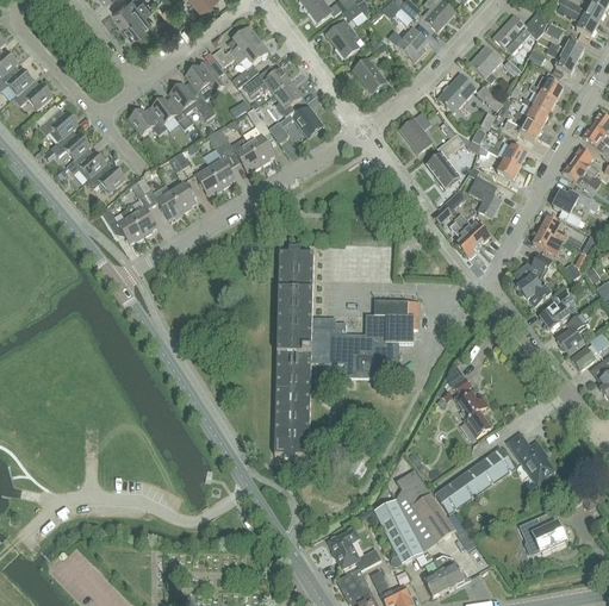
[(124,0),(110,11),(113,16),(112,17),(118,25),(147,4),(144,0),(138,0),(136,2),(134,0),(124,0)]
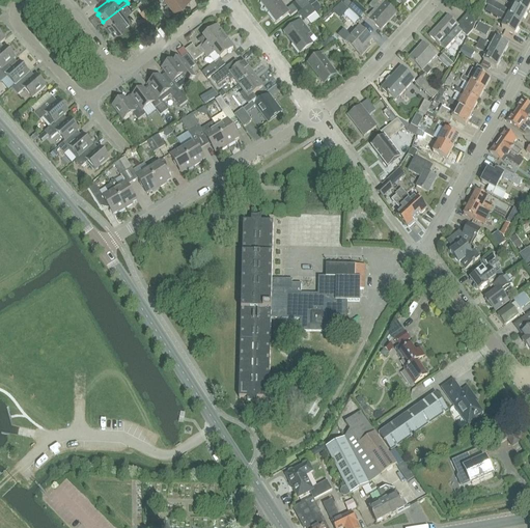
[(260,0),(275,20),(287,10),(290,14),(296,8),(291,2),(286,6),(281,0),(260,0)]
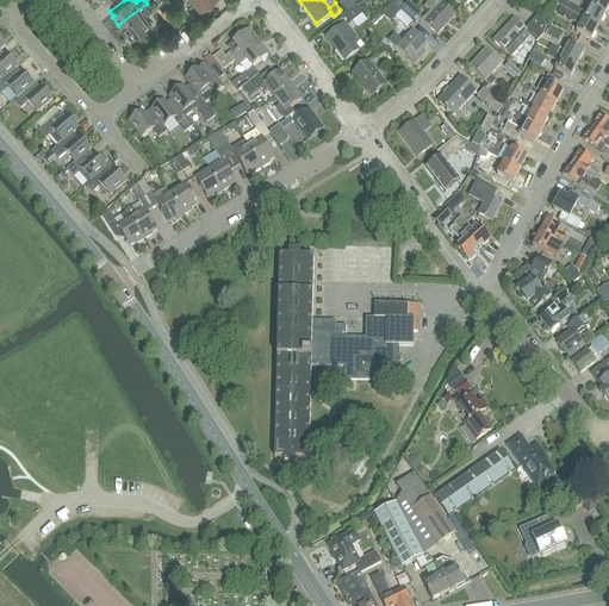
[(420,10),(410,0),(405,0),(399,6),(412,18),(420,10)]
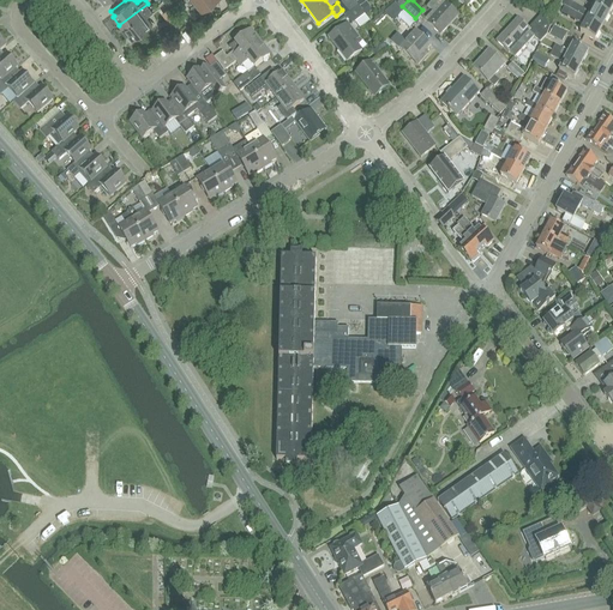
[(439,31),(457,11),(445,0),(443,0),(430,0),(426,4),(432,8),(424,17),(439,31)]
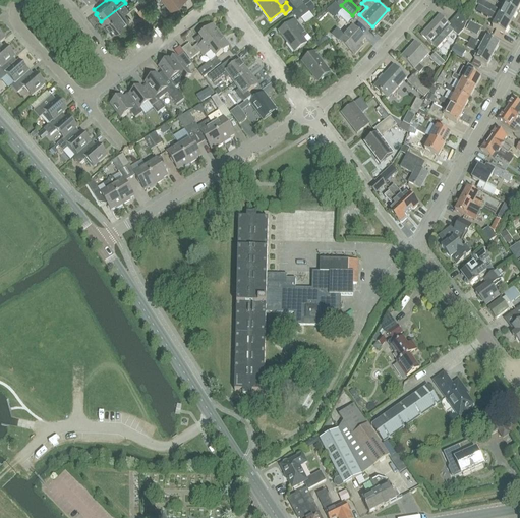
[(516,9),(504,2),(501,8),(485,0),(476,0),(476,1),(485,6),(510,20),(516,9)]
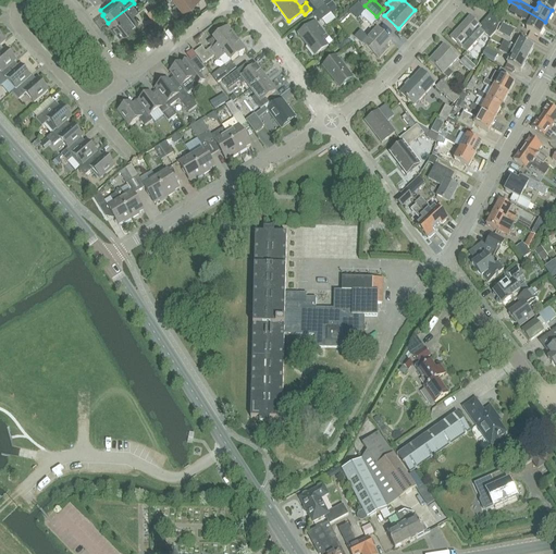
[(552,10),(555,1),(555,0),(540,0),(539,2),(552,10)]
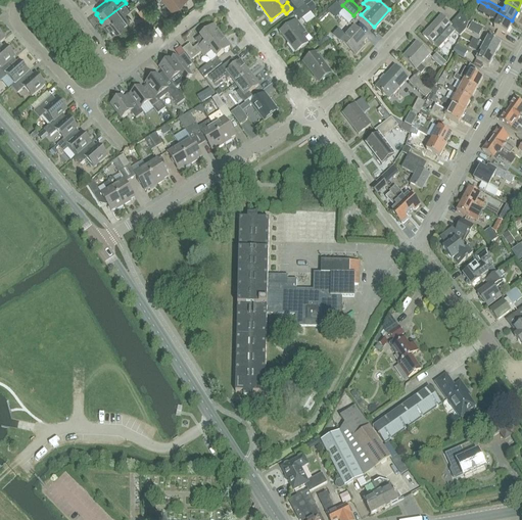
[(293,10),(298,17),(310,9),(303,2),(293,10)]
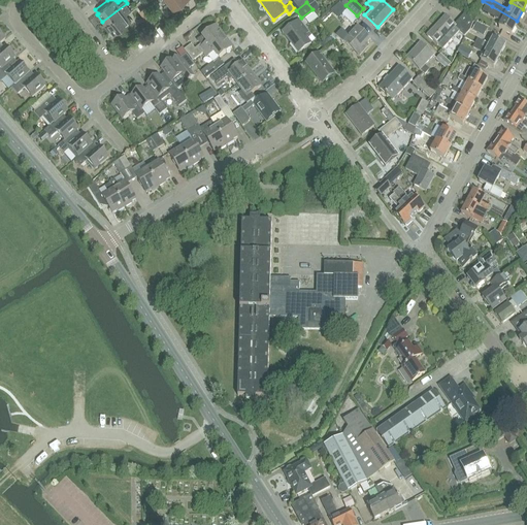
[(127,3),(102,22),(108,29),(109,28),(112,32),(130,19),(125,11),(130,7),(127,3)]
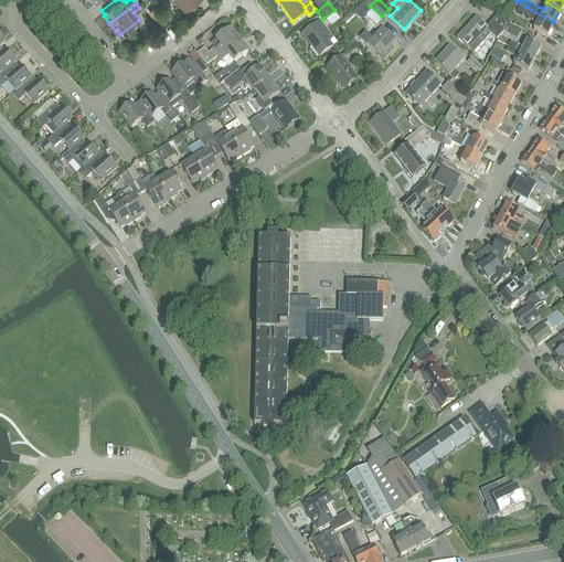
[(155,3),(147,9),(149,11),(152,17),(159,24),(167,19),(155,3)]
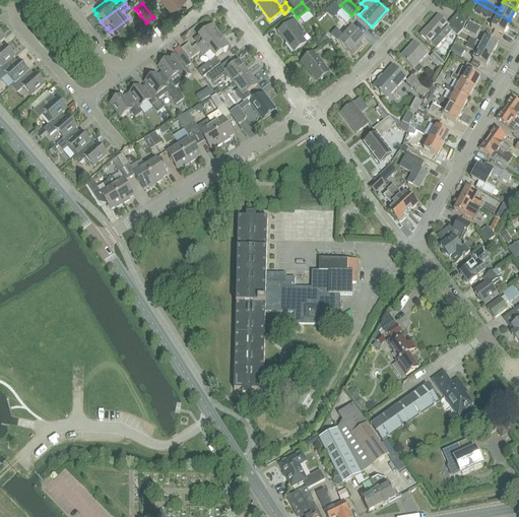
[(504,30),(509,20),(484,6),(482,11),(495,17),(491,23),(504,30)]
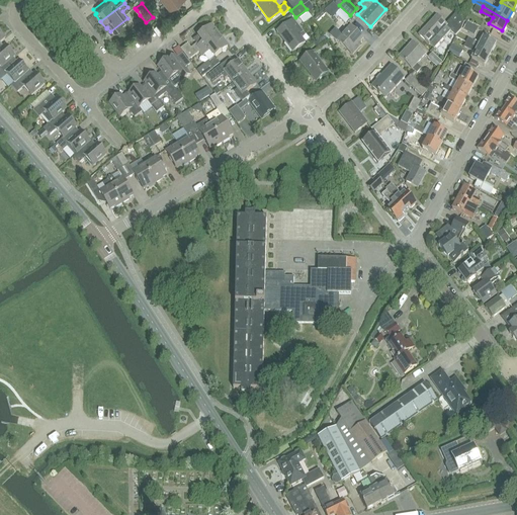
[(335,12),(345,21),(349,16),(339,7),(335,12)]
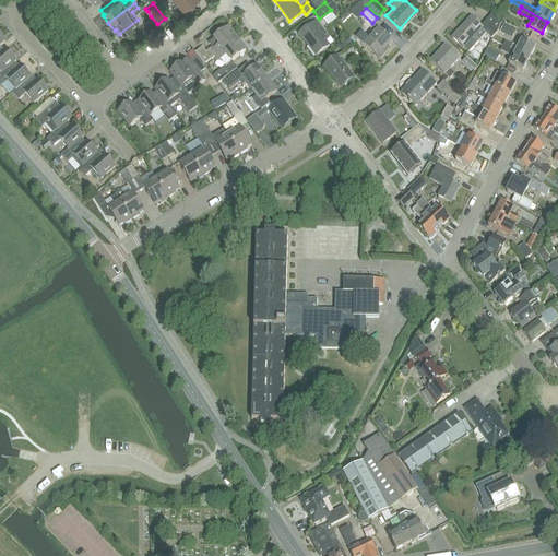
[(490,12),(481,23),(471,14),(451,35),(467,49),(485,31),(490,35),(496,28),(500,21),(490,12)]
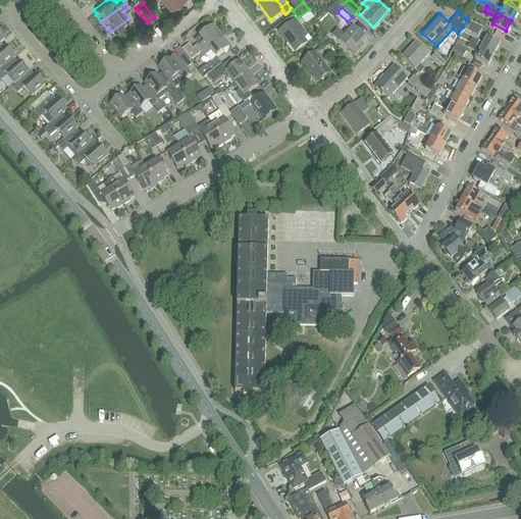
[(294,49),(306,39),(303,35),(307,32),(305,30),(304,30),(299,22),(299,21),(295,15),(291,18),(278,28),(294,49)]
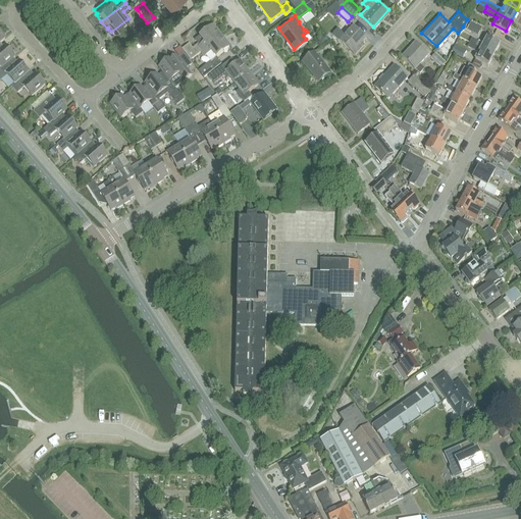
[(473,32),(477,23),(470,19),(466,27),(473,32)]
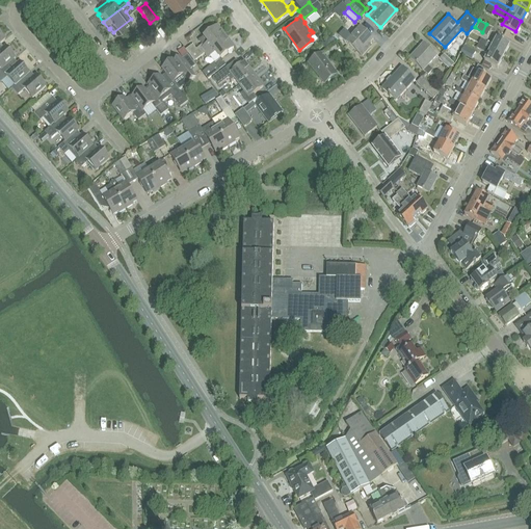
[(204,49),(224,33),(216,23),(203,33),(208,40),(203,44),(201,42),(195,47),(191,42),(185,47),(193,57),(200,52),(201,53),(204,51),(204,50),(204,49)]
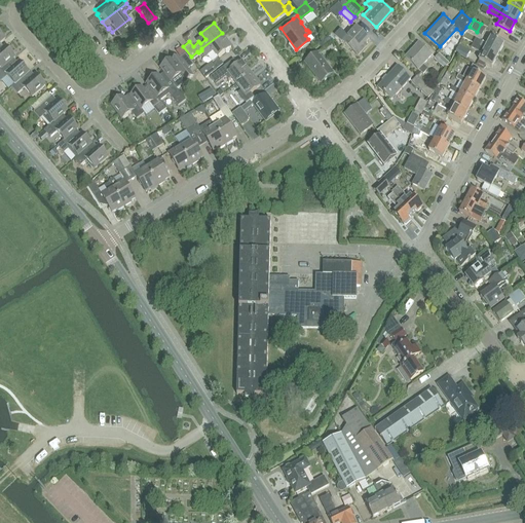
[(368,35),(354,23),(346,33),(342,29),(338,34),(358,52),(366,43),(363,41),(368,35)]
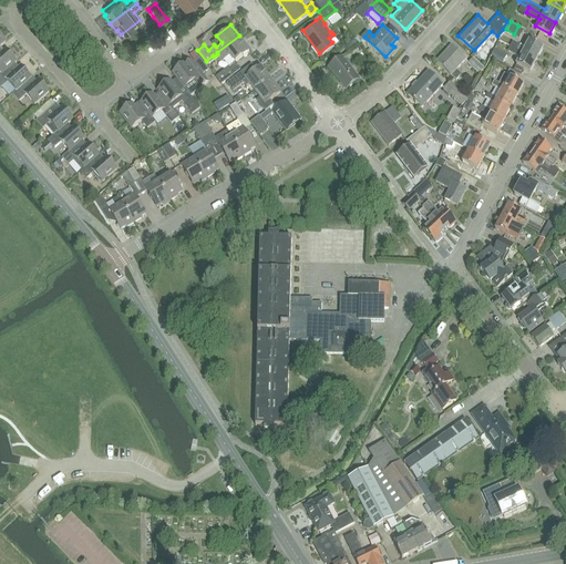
[(217,53),(220,57),(228,51),(234,59),(248,48),(239,36),(217,52),(217,53)]
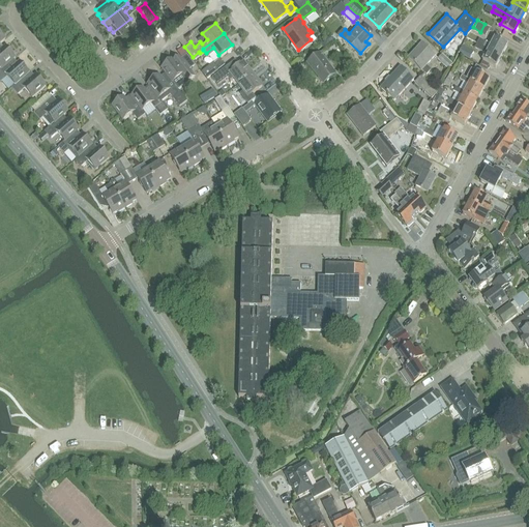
[(320,41),(324,47),(334,38),(335,37),(332,33),(331,34),(320,41)]
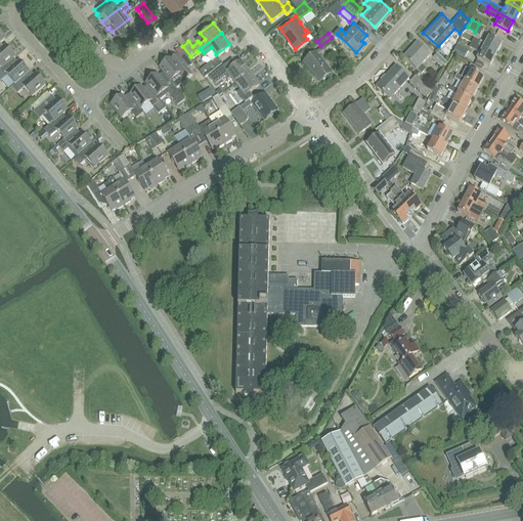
[(471,40),(494,53),(500,42),(489,35),(485,42),(473,35),(471,40)]
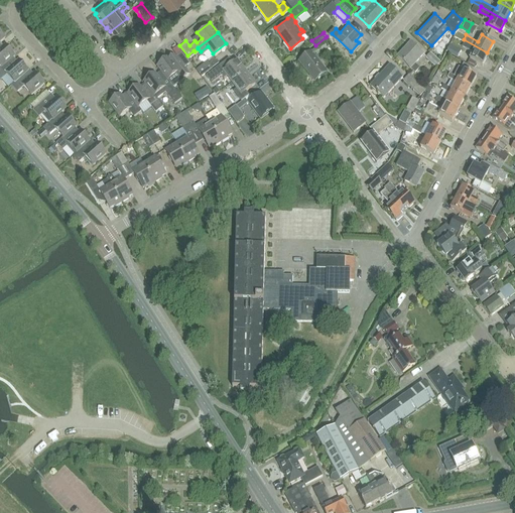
[(414,61),(422,51),(409,39),(396,53),(414,70),(418,66),(414,61)]
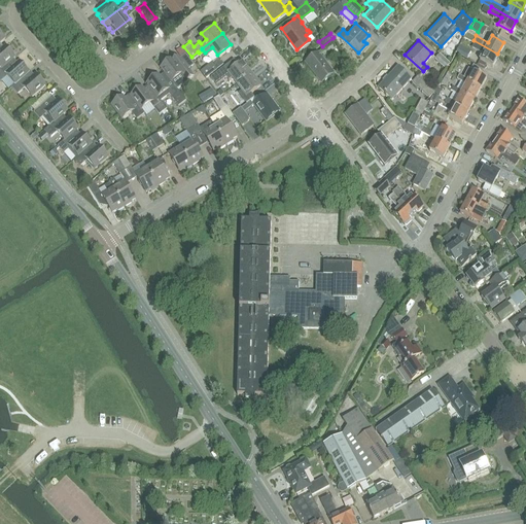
[(492,64),(497,54),(474,40),(470,44),(483,50),(477,63),(483,66),(486,61),(492,64)]
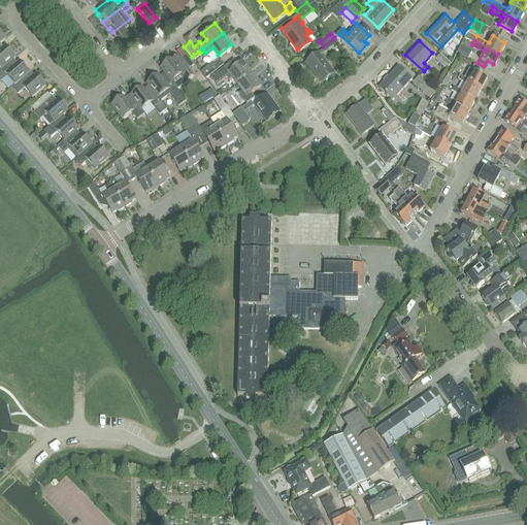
[(0,64),(1,65),(12,56),(13,54),(4,42),(2,44),(0,41),(0,64)]
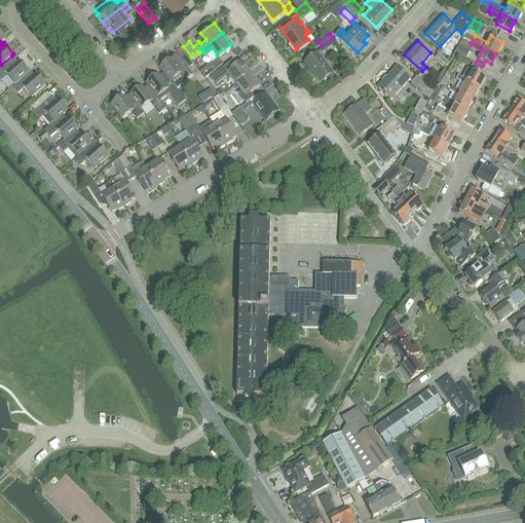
[(454,50),(464,57),(470,48),(458,42),(454,50)]
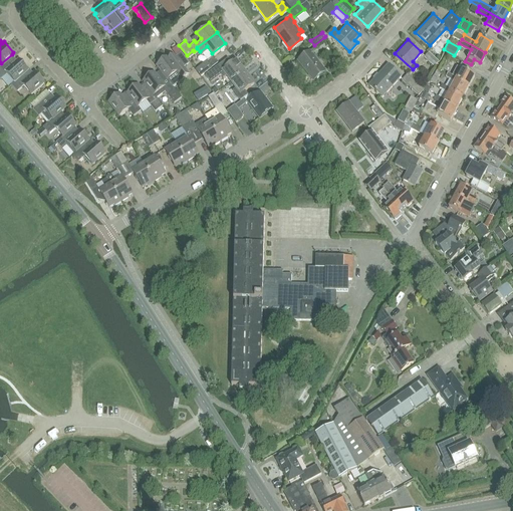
[(312,78),(325,68),(309,48),(297,57),(312,78)]
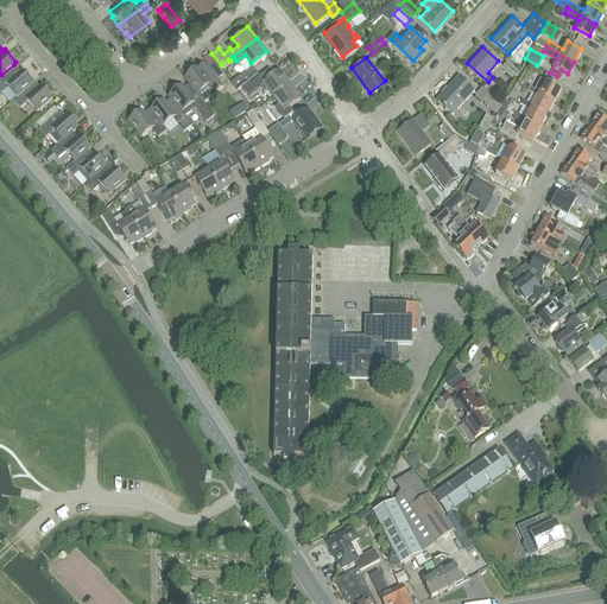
[(188,80),(196,90),(197,90),(203,99),(222,84),(216,76),(222,71),(213,59),(207,64),(206,61),(200,65),(198,64),(184,74),(188,80)]
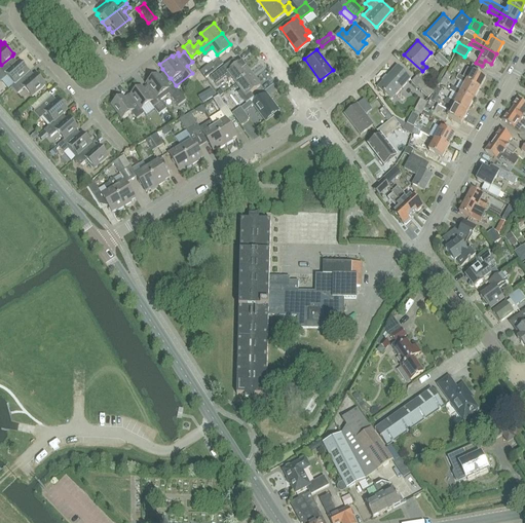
[(448,61),(438,51),(433,55),(443,66),(448,61)]
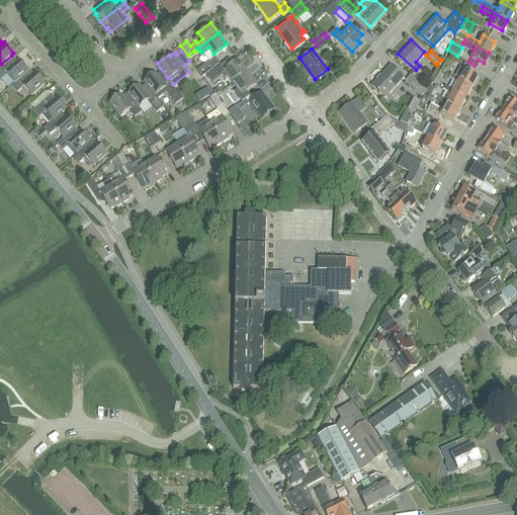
[(13,79),(26,68),(17,57),(15,59),(12,55),(1,64),(0,65),(0,77),(7,71),(13,79)]
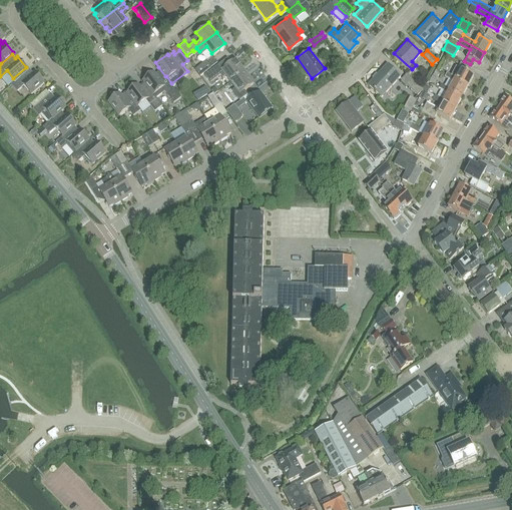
[(228,79),(243,68),(234,57),(222,66),(218,60),(207,69),(210,74),(216,70),(221,75),(224,73),(228,79)]
